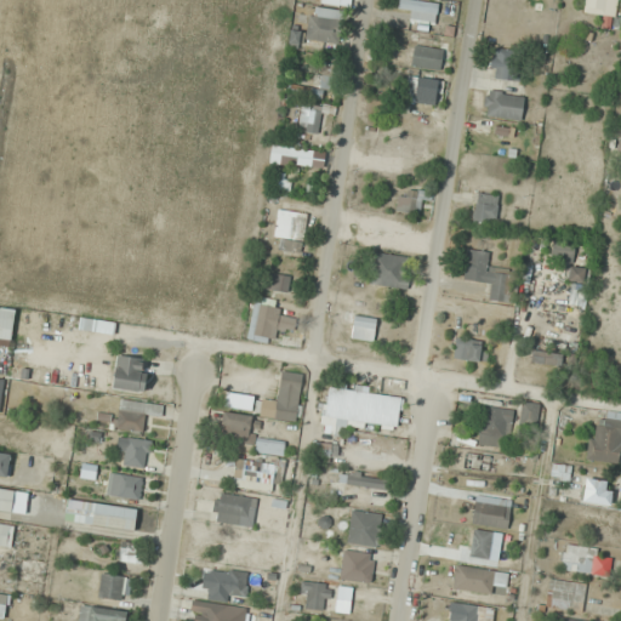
[(409,18),(433,27),(439,7),(416,0),(399,0),(398,7),(411,12),(409,18)]
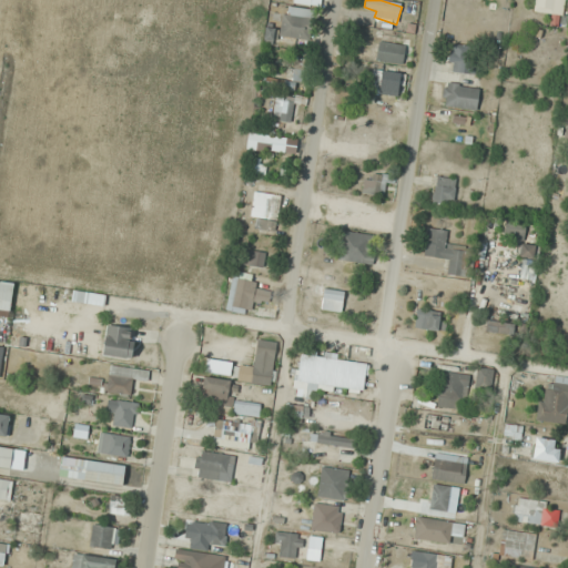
[(567,0),(536,0),(536,14),(567,14),(567,0)]
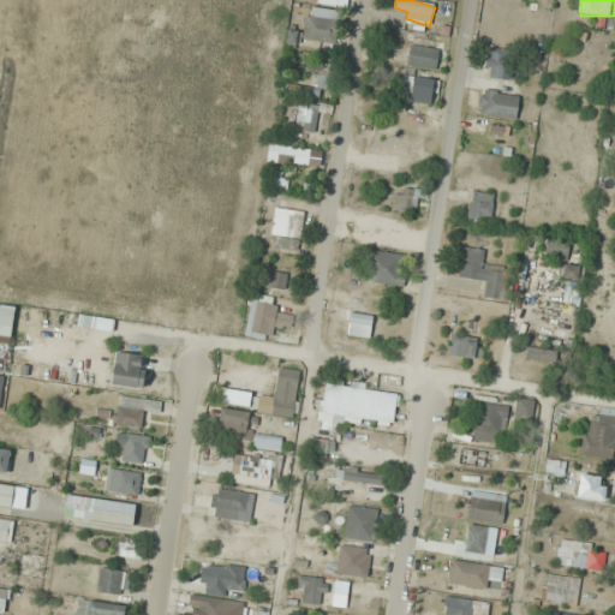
[(335,45),(340,12),(308,7),(303,40),(335,45)]
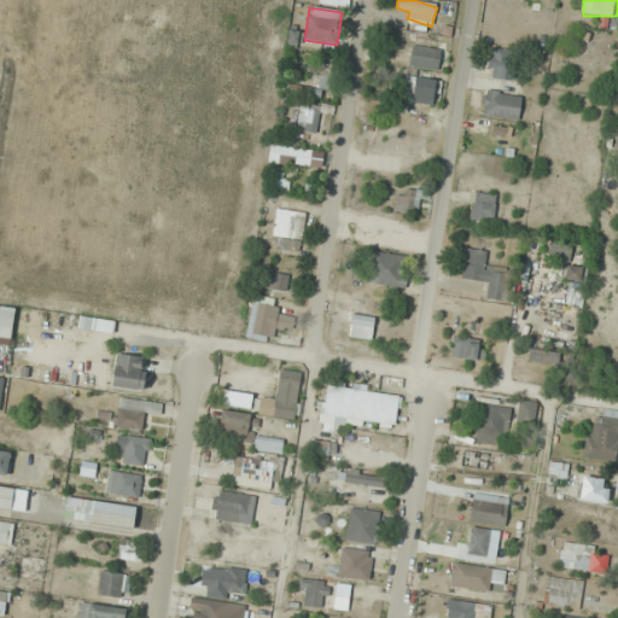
[(439,70),(442,41),(413,39),(409,66),(439,70)]
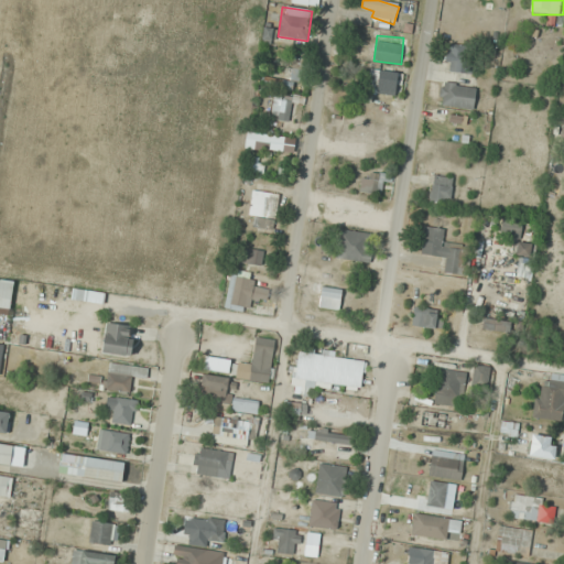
[(446,73),(472,73),(472,46),(446,46),(446,73)]
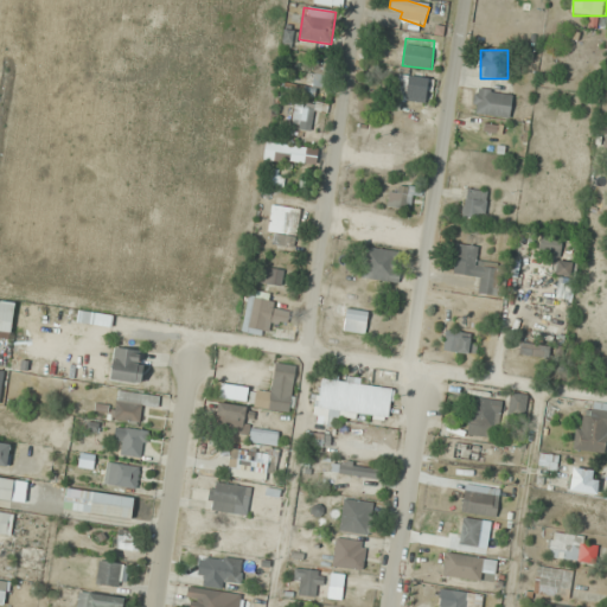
[(313,88),(331,88),(332,68),(313,68),(313,88)]
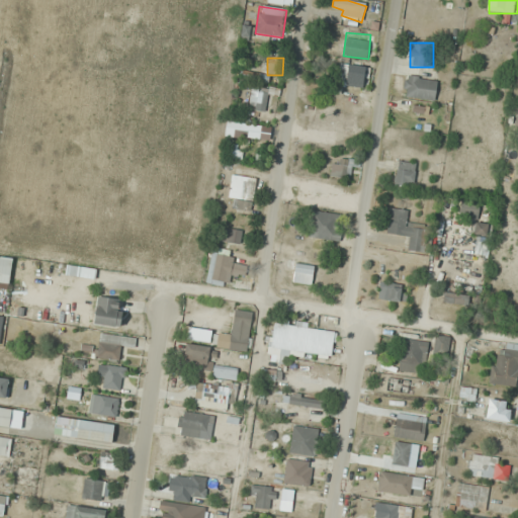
[(368,66),(340,65),(339,85),(367,86),(368,66)]
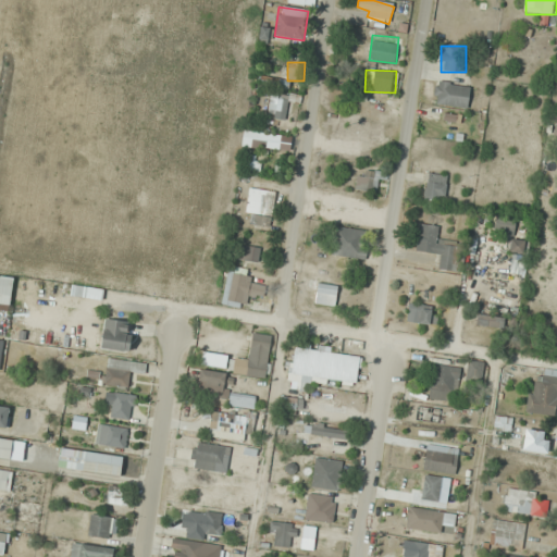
[(467,109),(471,86),(436,79),(432,102),(467,109)]
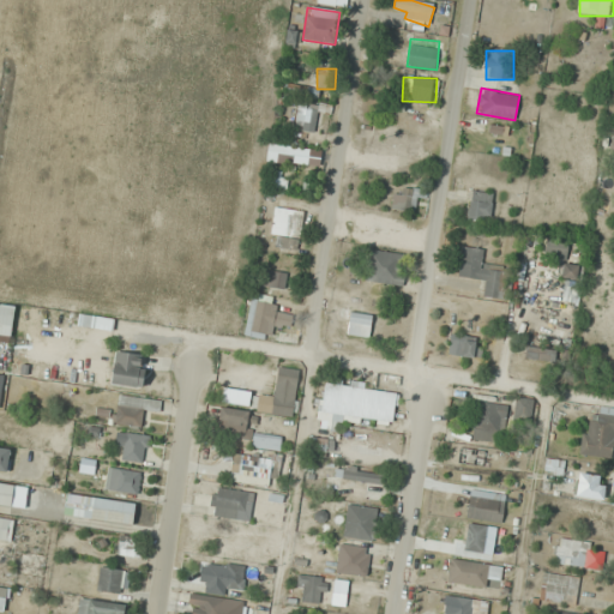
[(320,130),(323,112),(295,107),(293,126),(320,130)]
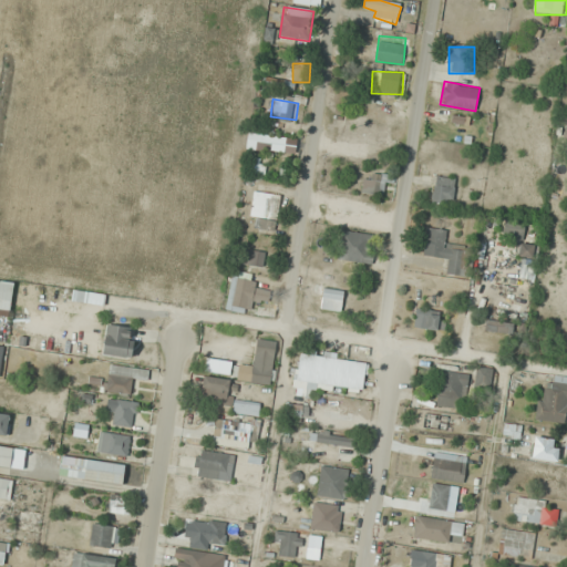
[(282,155),(286,142),(251,133),(248,146),(282,155)]
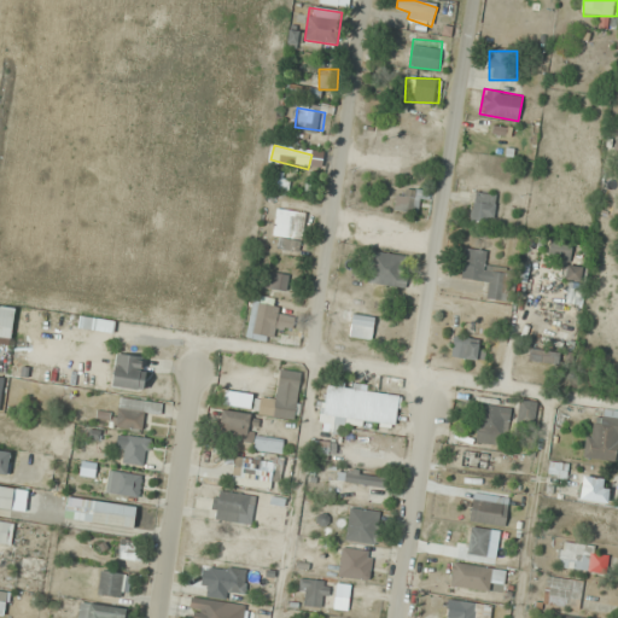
[(420,193),(397,188),(394,209),(417,214),(420,193)]
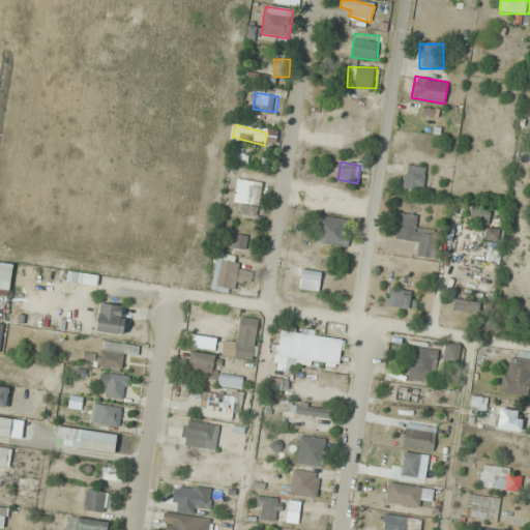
[(403,192),(422,194),(425,167),(407,164),(403,192)]
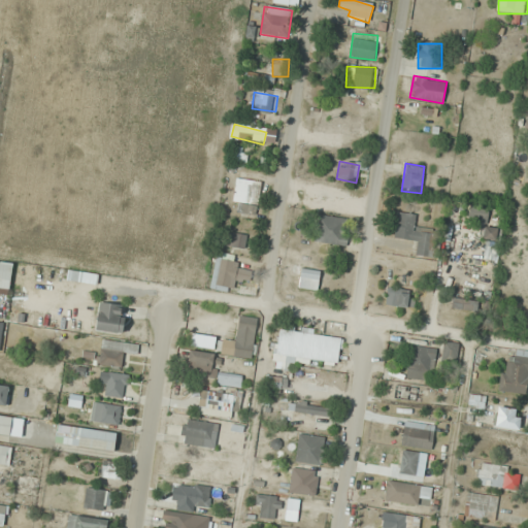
[(256,216),(261,183),(236,178),(231,211),(256,216)]
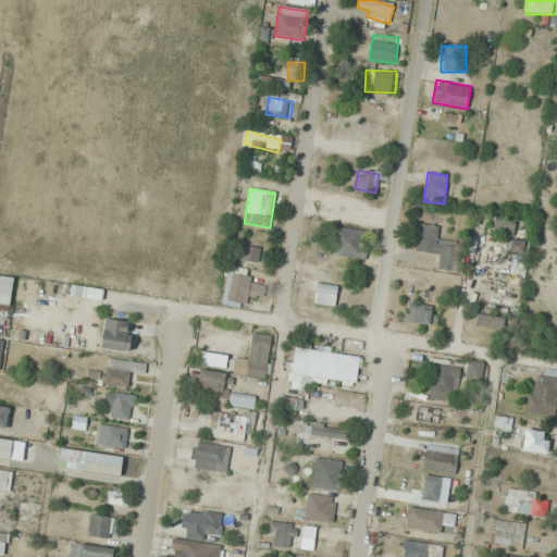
[(514,217),(495,217),(495,235),(514,235),(514,217)]
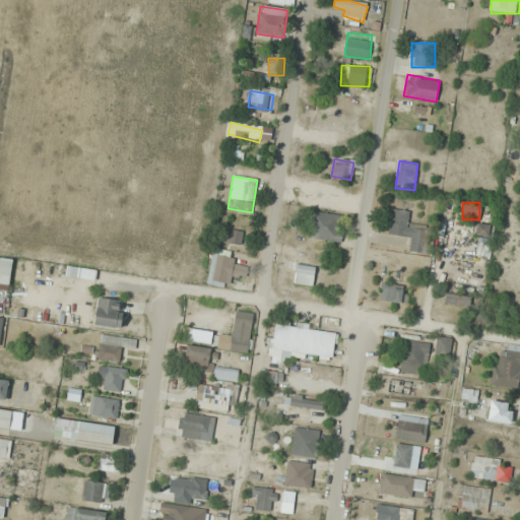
[(429,254),(433,226),(409,223),(410,211),(389,208),(385,234),(411,238),(409,252),(429,254)]
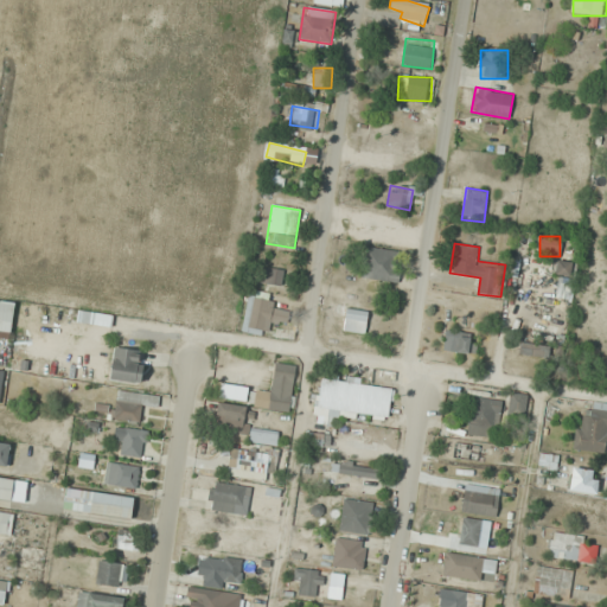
[(402,251),(364,248),(362,279),(398,282),(402,251)]
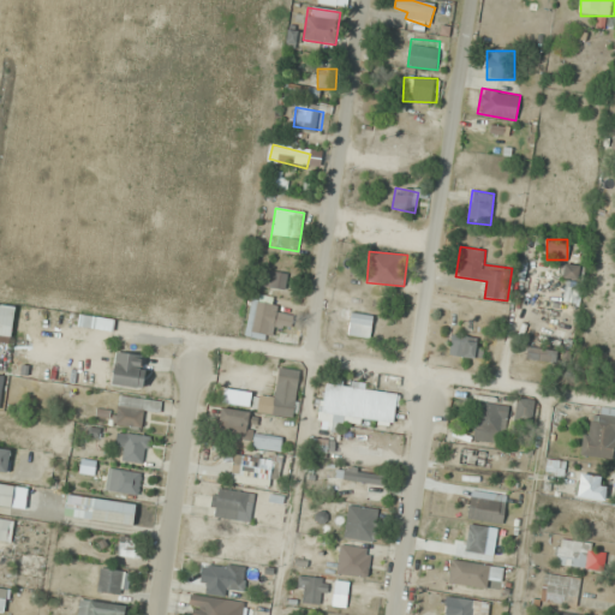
[(563,279),(581,280),(583,266),(563,266),(563,279)]
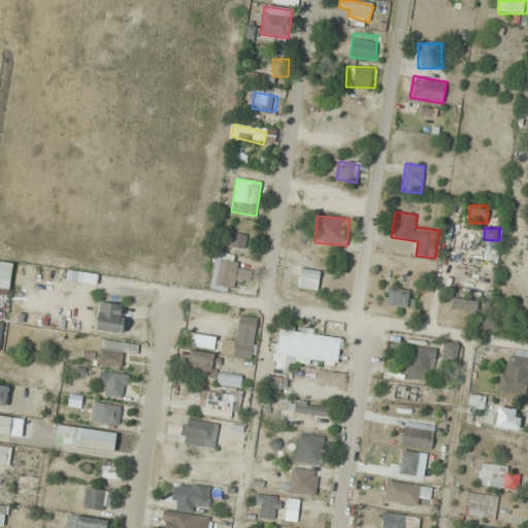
[(227,246),(245,249),(246,234),(228,232),(227,246)]
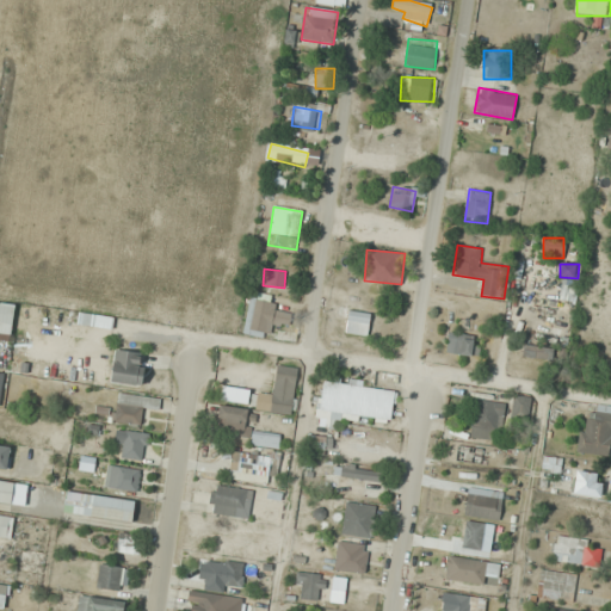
[(559,298),(571,302),(575,288),(565,284),(559,298)]
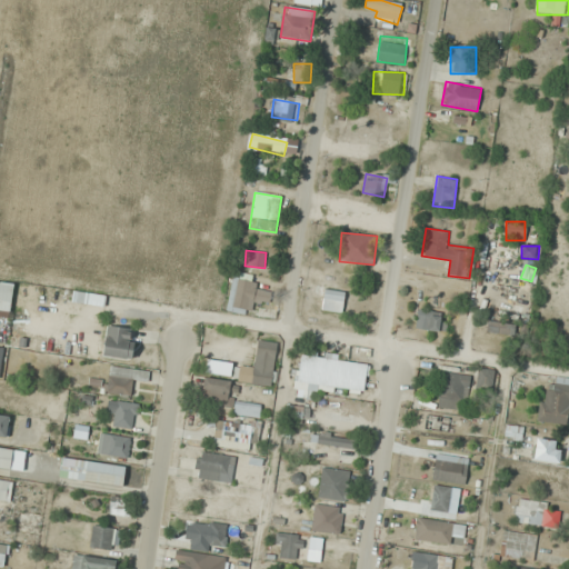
[(229,312),(253,312),(253,302),(270,303),(270,290),(253,289),(255,275),(230,273),(229,312)]
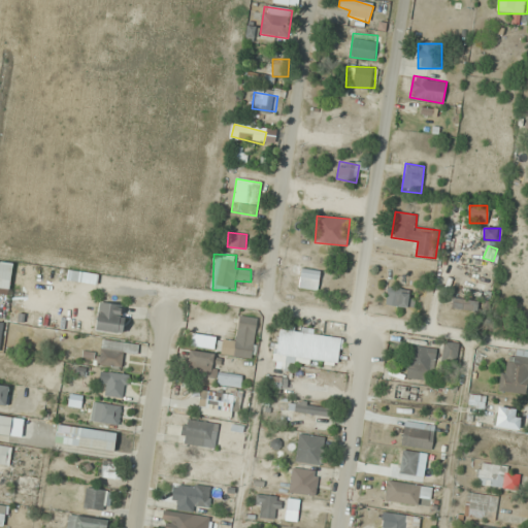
[(12,263),(0,261),(0,291),(9,293),(12,263)]
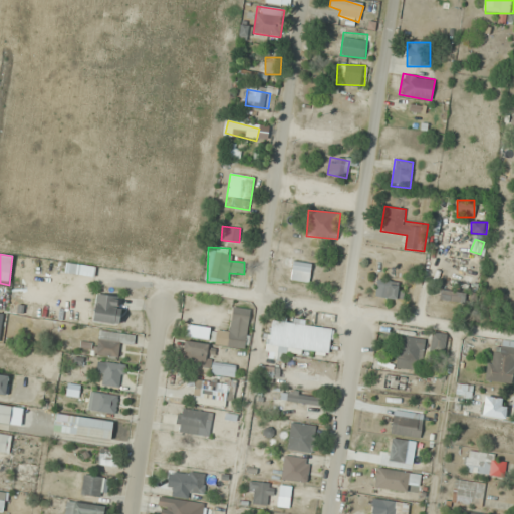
[(290,279),(308,282),(312,264),(293,260),(290,279)]
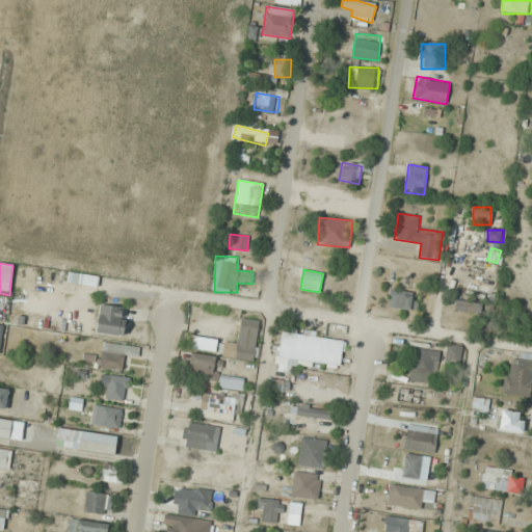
[(96,287),(98,278),(70,272),(69,281),(96,287)]
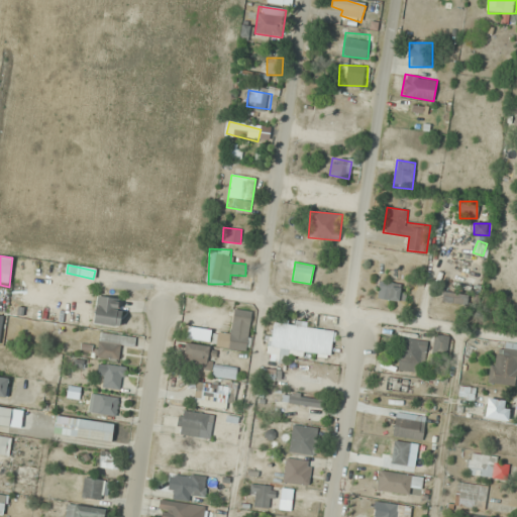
[(401,300),(402,283),(378,282),(378,300),(401,300)]
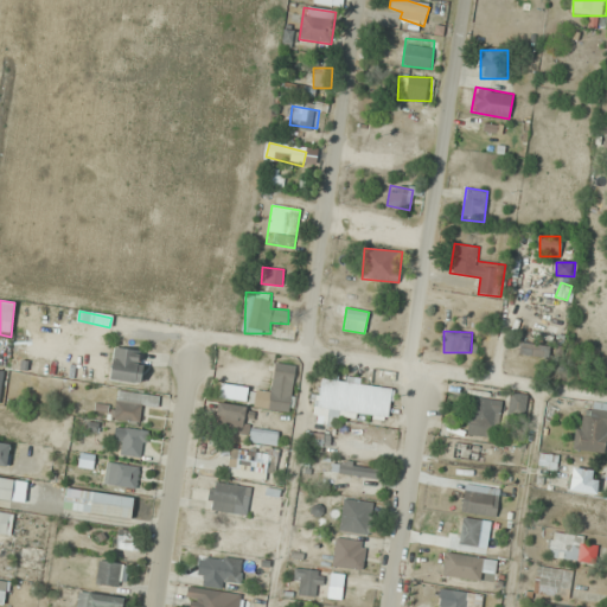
[(549,344),(519,344),(519,355),(549,355),(549,344)]
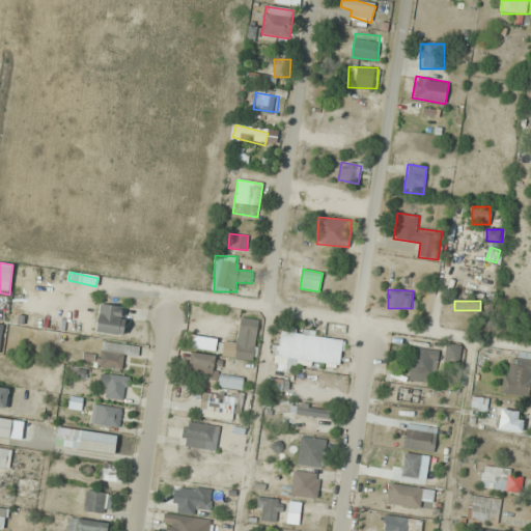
[(124,305),(98,305),(98,333),(124,333),(124,305)]
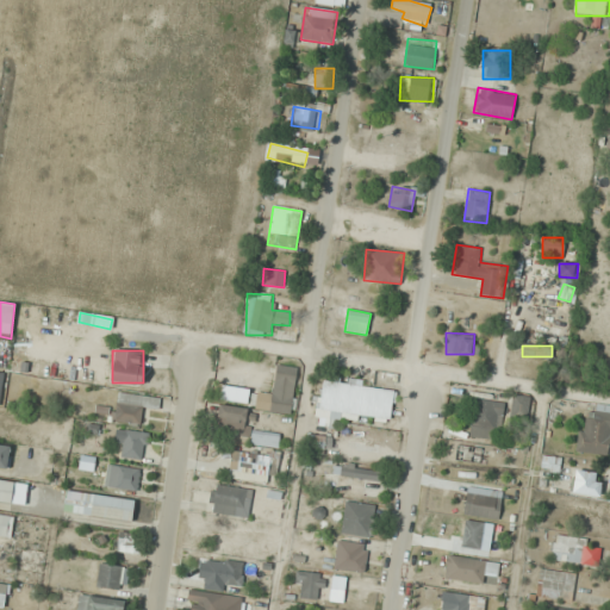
[(297,367),(275,365),(272,396),(262,394),(260,411),(291,415),(297,367)]
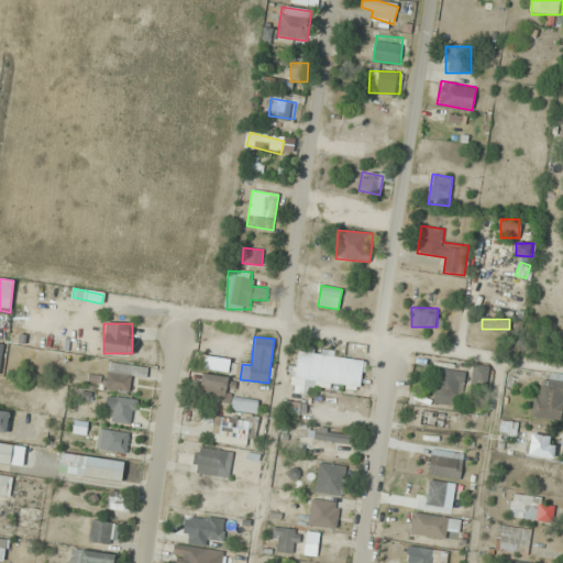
[(361,390),(364,359),(295,351),(291,383),(361,390)]
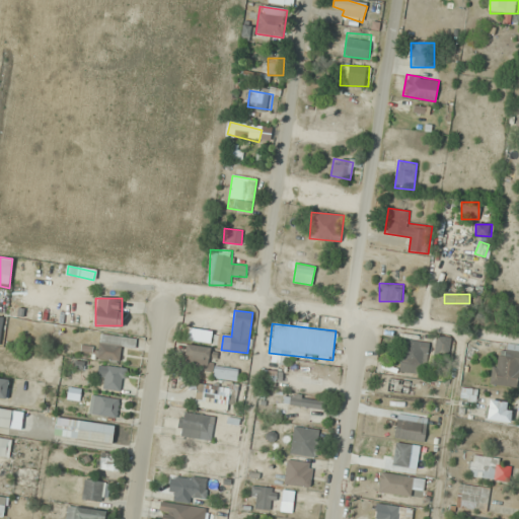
[(135,340),(99,334),(94,358),(120,362),(123,345),(133,347),(135,340)]
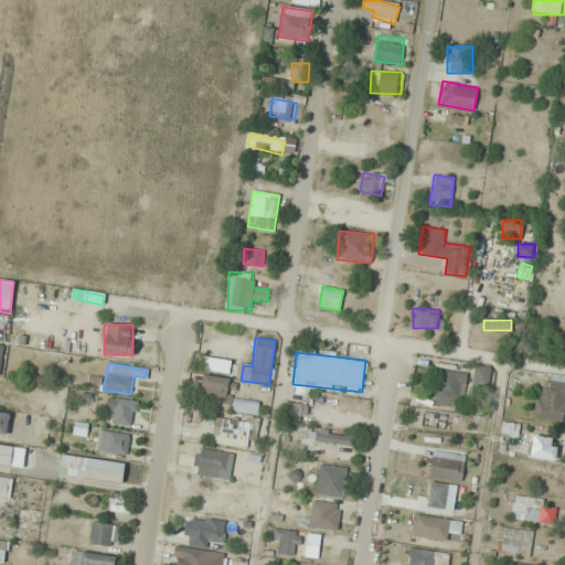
[(491,368),(475,365),(472,387),(489,388),(491,368)]
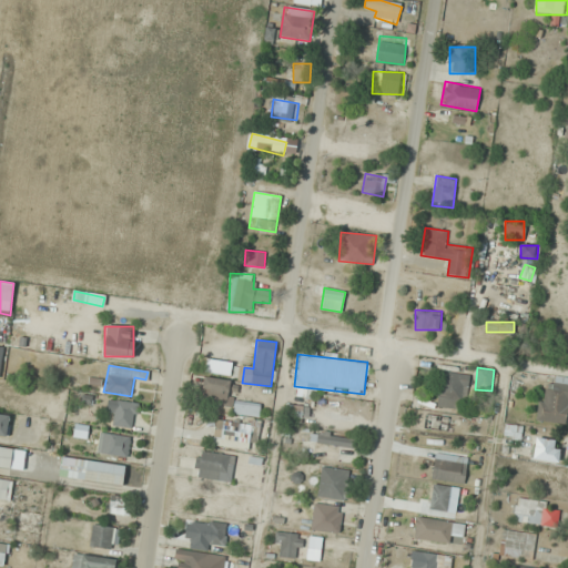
[(466,411),(469,375),(438,372),(435,407),(466,411)]
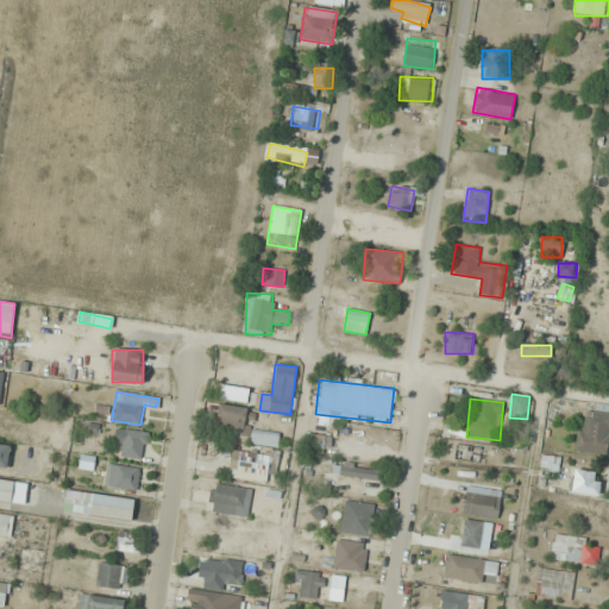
[(608,405),(592,405),(591,418),(578,416),(576,452),(608,453),(608,405)]
